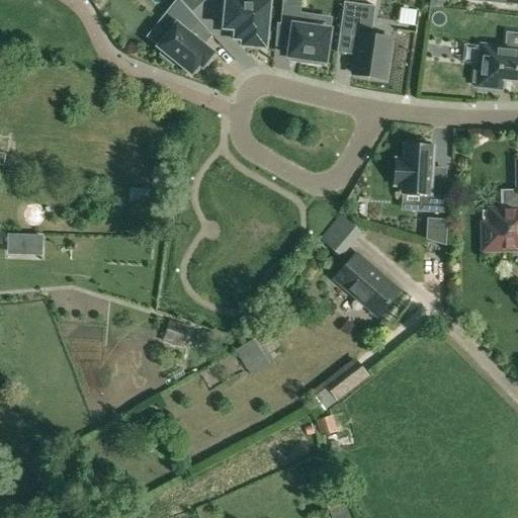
[(199,22),(179,0),(177,0),(161,20),(172,29),(158,48),(163,52),(160,55),(173,66),(176,63),(191,75),(199,66),(202,68),(213,54),(189,34),(199,22)]
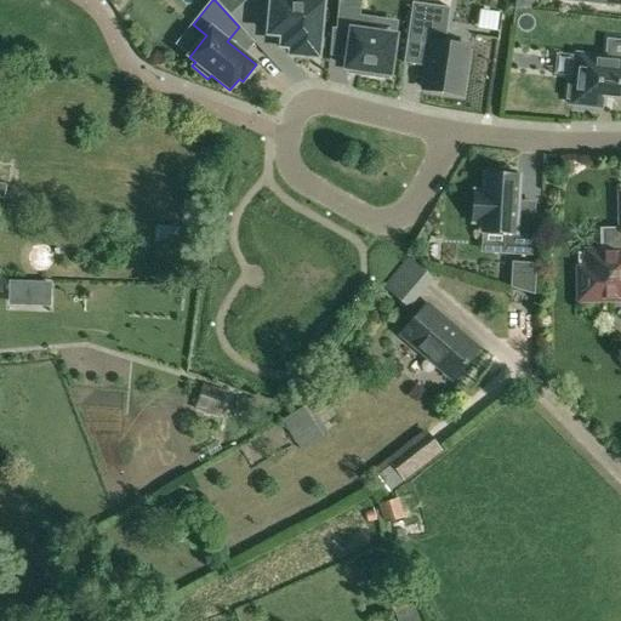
[(272,0),(269,34),(283,35),(281,46),(291,47),(291,55),(318,57),(323,3),(294,0),(272,0)]
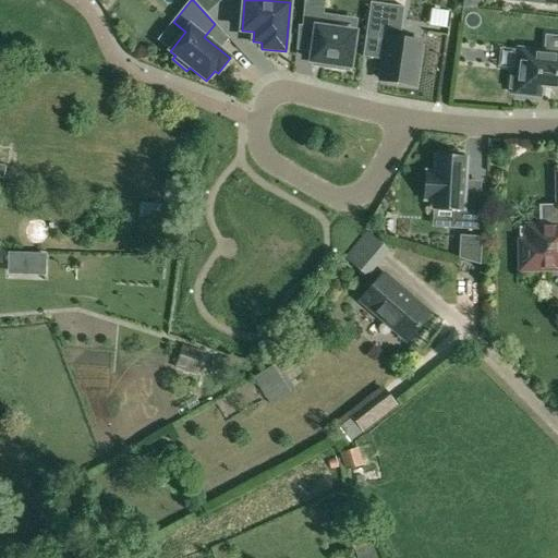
[(330,68),(349,71),(354,34),(330,29),(332,17),(322,15),(323,0),(305,0),(303,26),(316,28),(312,61),(331,63),(330,68)]
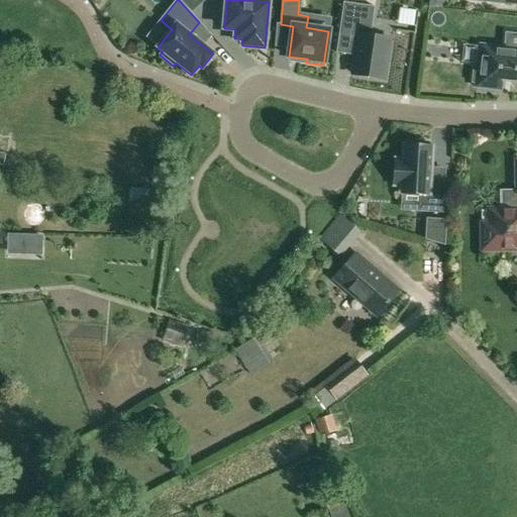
[(343,2),(338,35),(357,37),(352,75),(384,80),(390,39),(375,37),(372,32),(375,7),(343,2)]
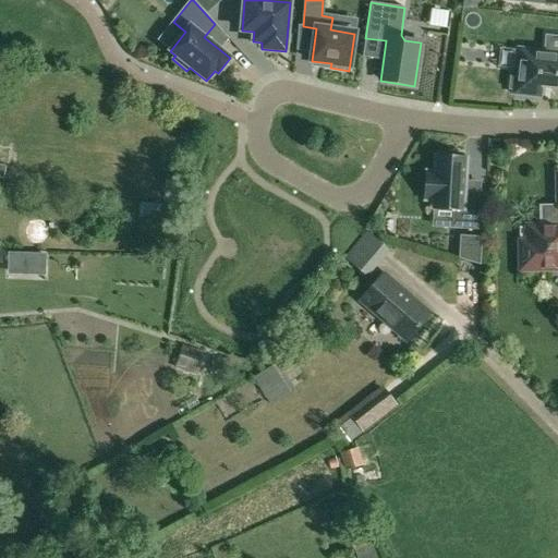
[(557,53),(519,49),(516,72),(511,72),(510,89),(513,89),(513,94),(540,97),(541,87),(557,88),(557,53)]
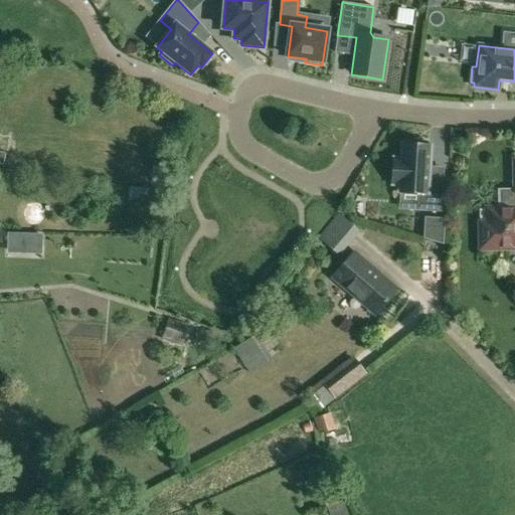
[(427,142),(411,141),(411,145),(402,145),(401,160),(393,159),(392,184),(400,185),(400,193),(419,194),(418,210),(441,211),(443,179),(427,178),(430,146),(426,146),(427,142)]
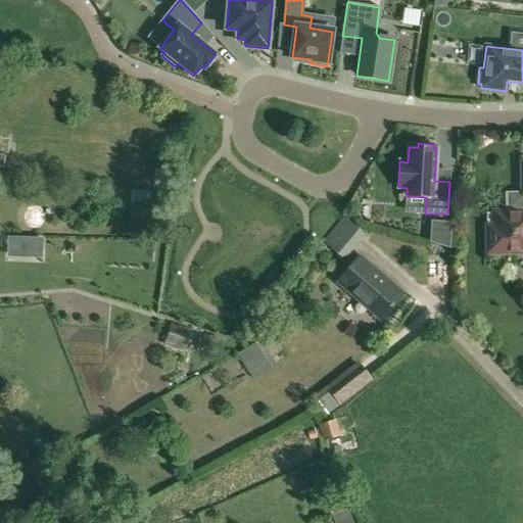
[(516,252),(522,251),(522,194),(522,195),(510,195),(510,210),(494,211),(494,228),(496,227),(496,251),(516,251),(516,252)]
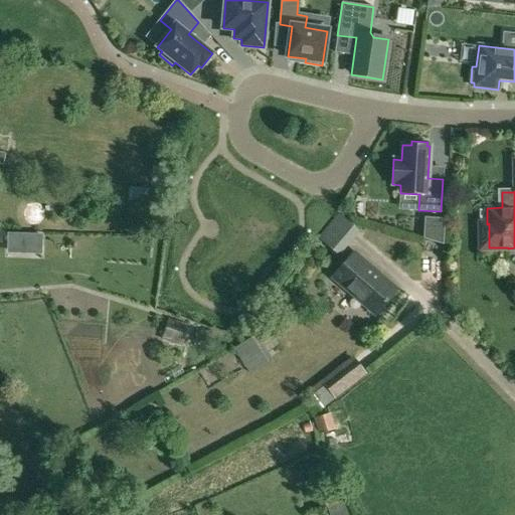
[(445,220),(425,219),(424,239),(443,245),(445,220)]
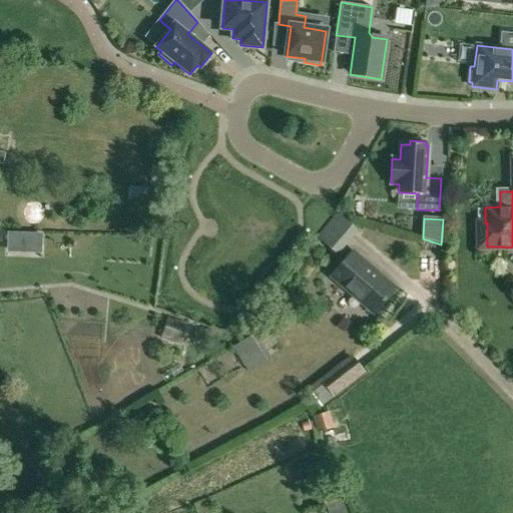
[(375,313),(395,290),(352,252),(333,276),(375,313)]
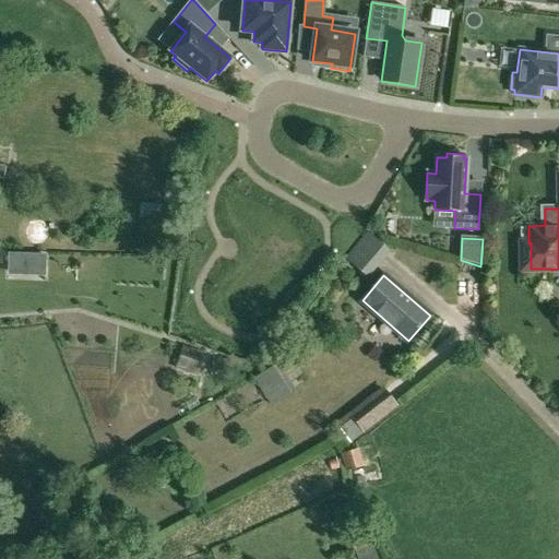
[(198,376),(205,353),(183,345),(176,369),(198,376)]
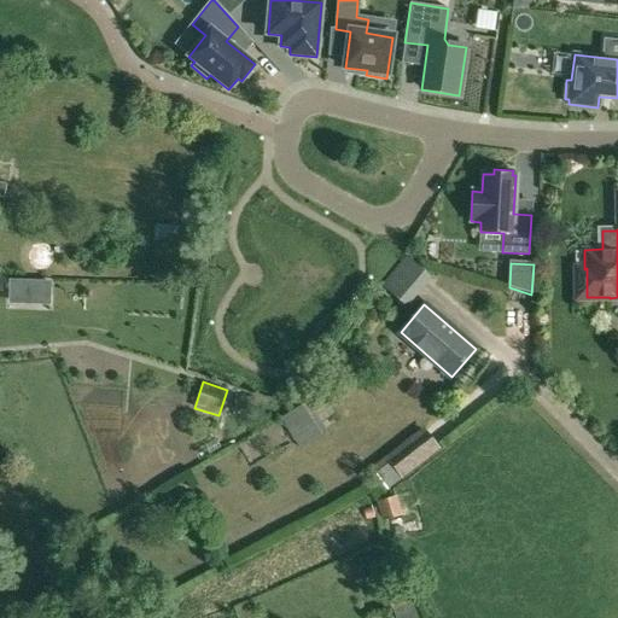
[(235,409),(256,408),(255,396),(234,397),(235,409)]
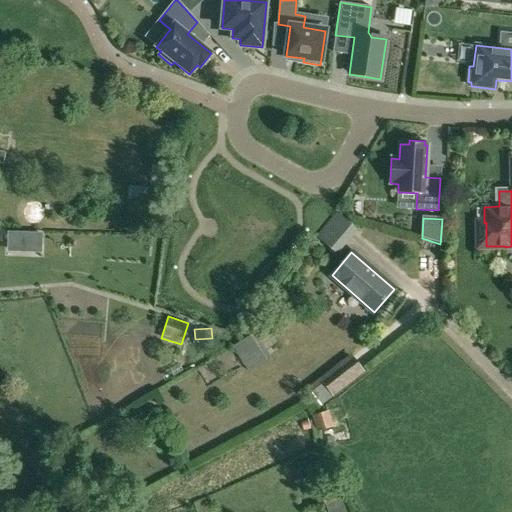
[(270,355),(256,331),(256,332),(233,346),(248,370),(270,355)]
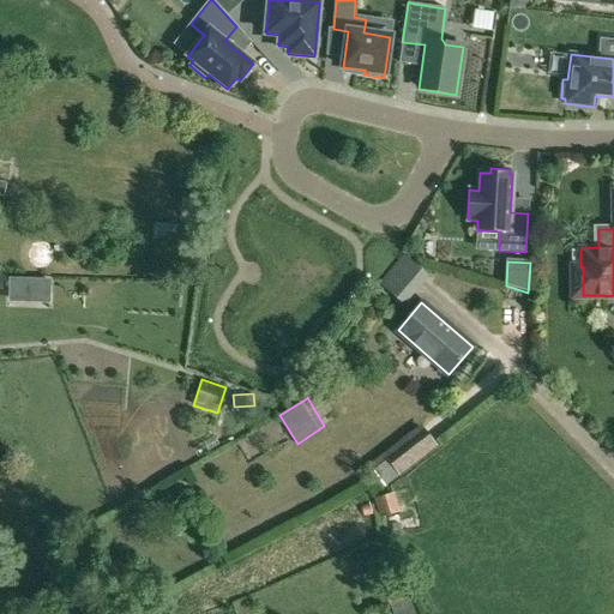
[(327,422),(342,416),(336,402),(321,408),(327,422)]
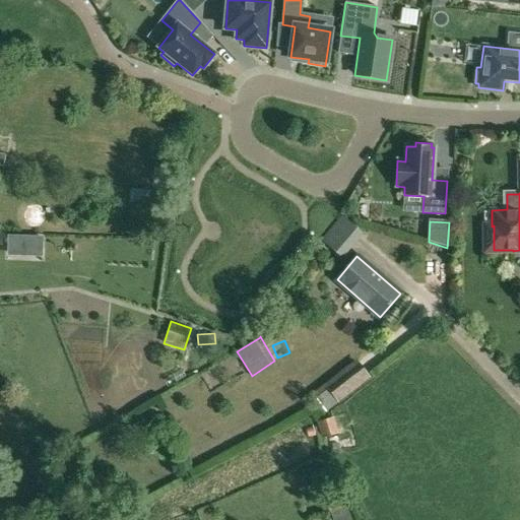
[(328,385),(314,396),(324,409),(338,398),(367,377),(356,364),(328,385)]
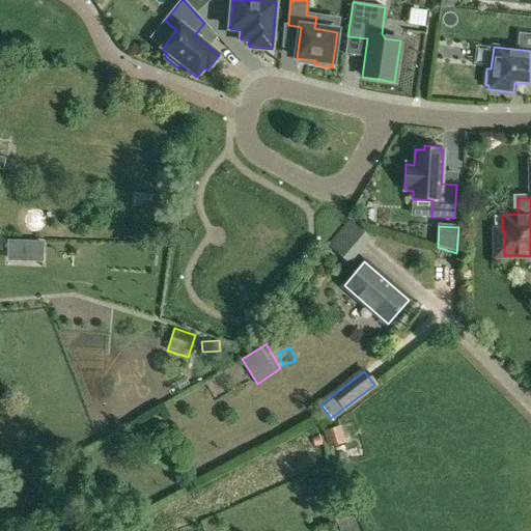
[(332,431),(340,449),(357,441),(350,424),(332,431)]
